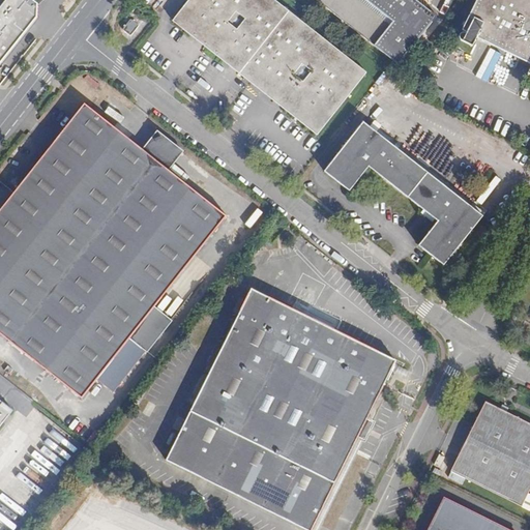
[(1,0),(0,2),(0,70),(25,39),(40,20),(40,6),(32,0),(1,0)]
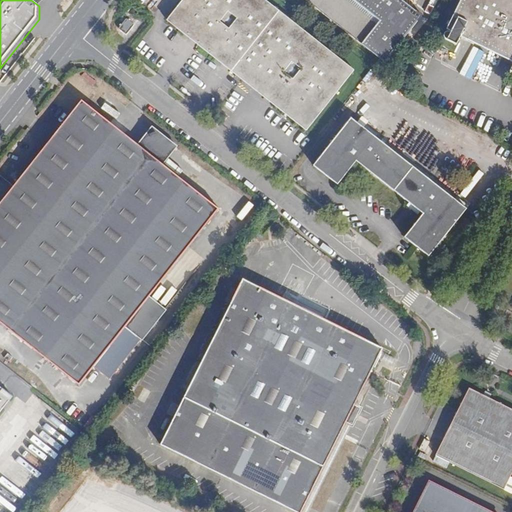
[(354,70),(264,0),(183,0),(167,21),(191,39),(307,131),(354,70)]
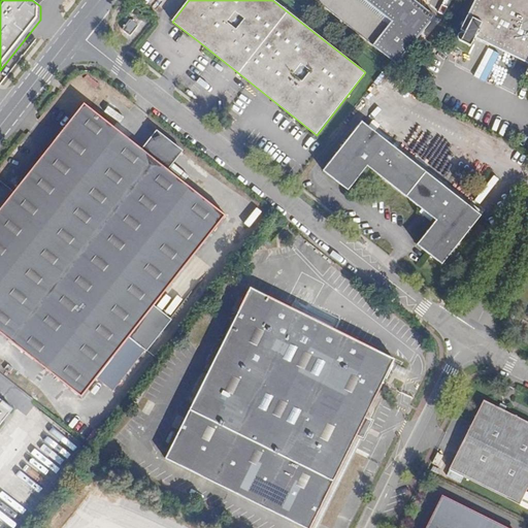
[(315,0),(397,65),(436,17),(414,0),(315,0)]
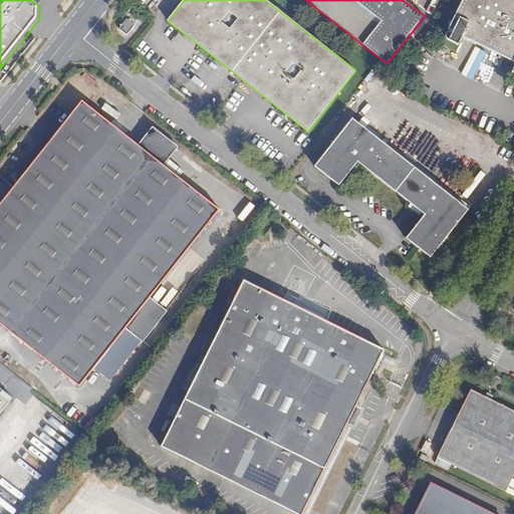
[(513,0),(463,0),(449,30),(453,32),(452,34),(448,34),(447,36),(448,40),(459,45),(463,37),(513,62),(513,67),(512,71),(513,72),(513,0)]
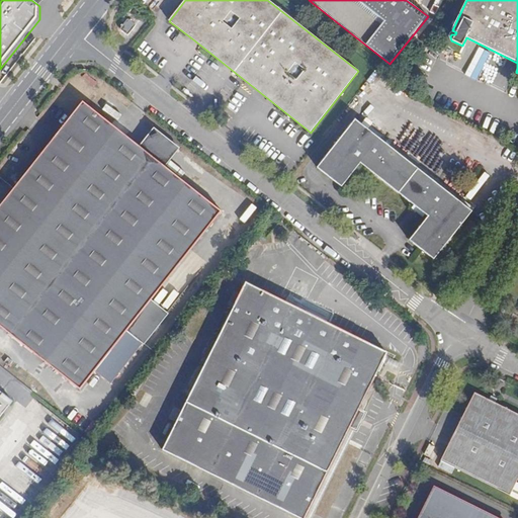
[(136,24),(128,19),(120,29),(127,35),(136,24)]
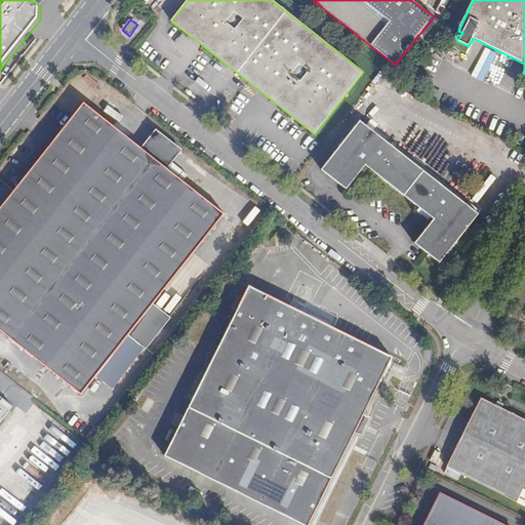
[(476,62),(471,75),(478,78),(489,50),(475,44),(469,58),(476,62)]
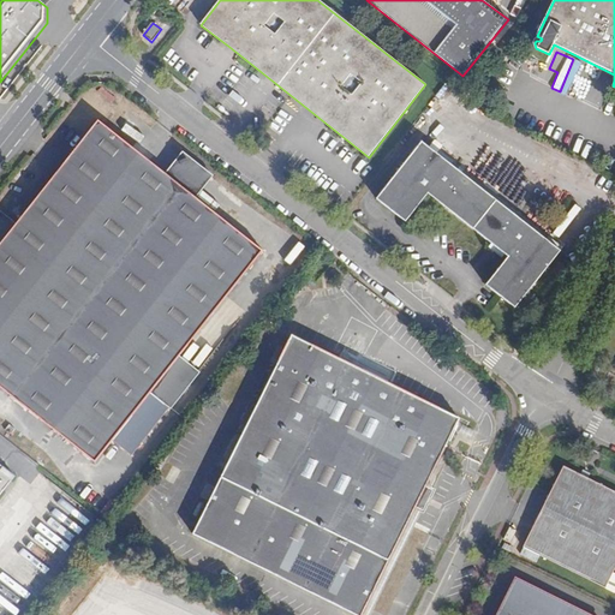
[(197,199),(166,175),(96,121),(0,243),(0,389),(96,465),(264,252),(197,199)]
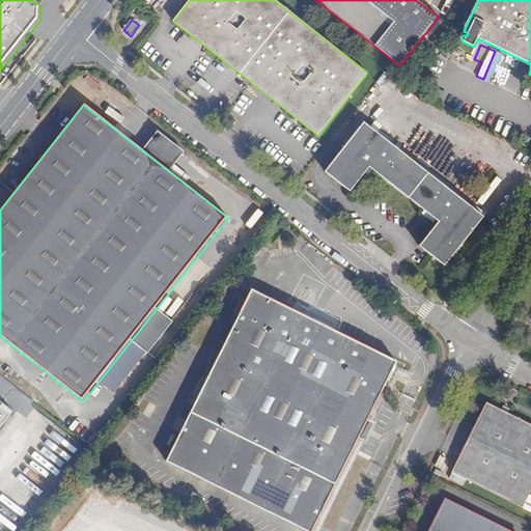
[(390,143),(376,133),(364,122),(326,172),(351,192),(370,168),(425,211),(437,221),(439,222),(420,246),(445,266),(483,217),(472,207),(390,143)]
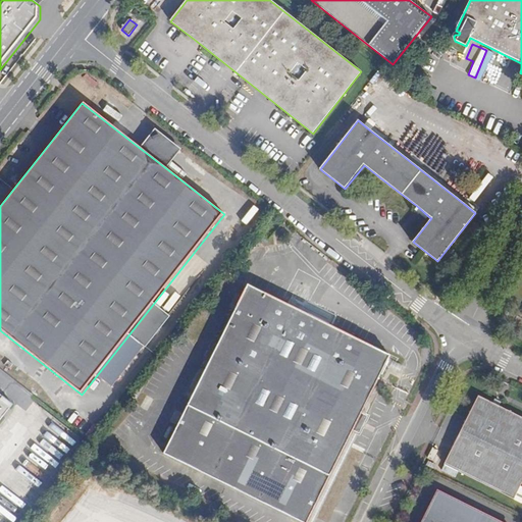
[(373,126),(370,131),(383,141),(385,137),(373,126)]
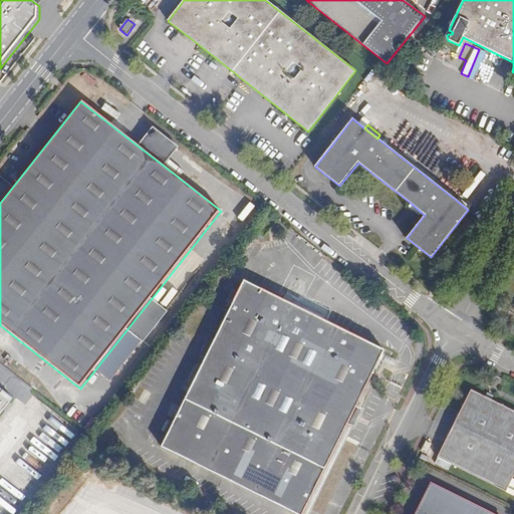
[(154,129),(139,147),(165,167),(179,149),(154,129)]
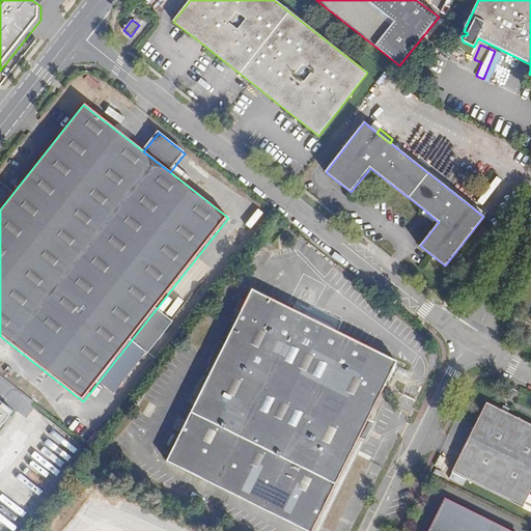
[(474,204),(472,207),(483,217),(486,213),(474,204)]
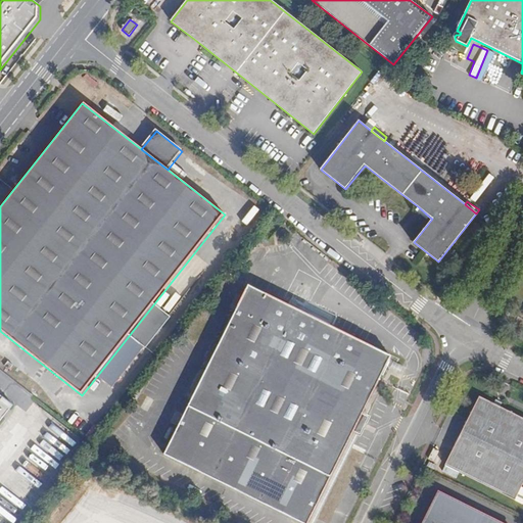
[(430,218),(419,207),(416,210),(428,221),(430,218)]
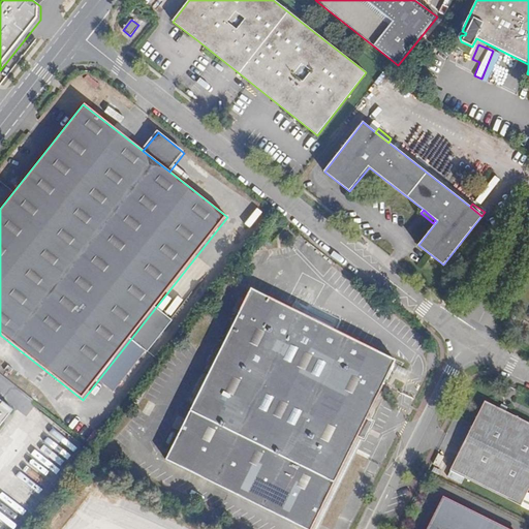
[(317,255),(307,267),(318,277),(329,266),(317,255)]
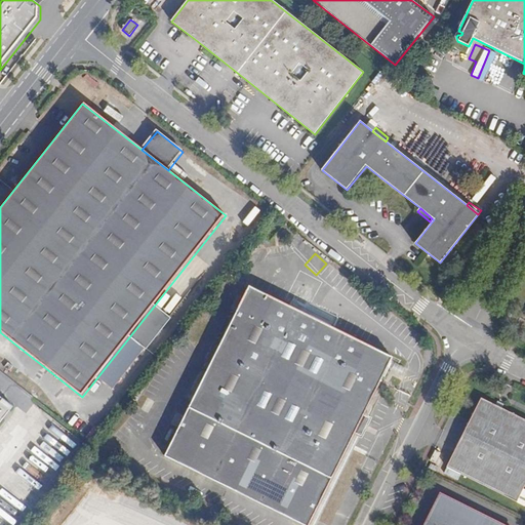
[(345,295),(351,281),(336,276),(330,289),(345,295)]
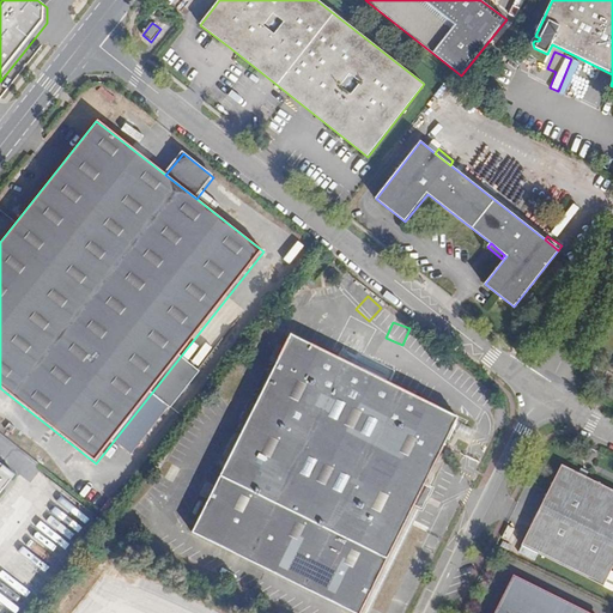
[(459,417),(292,334),(193,532),(356,612),(360,612),(413,507),(423,511),(435,487),(426,483),(459,417)]
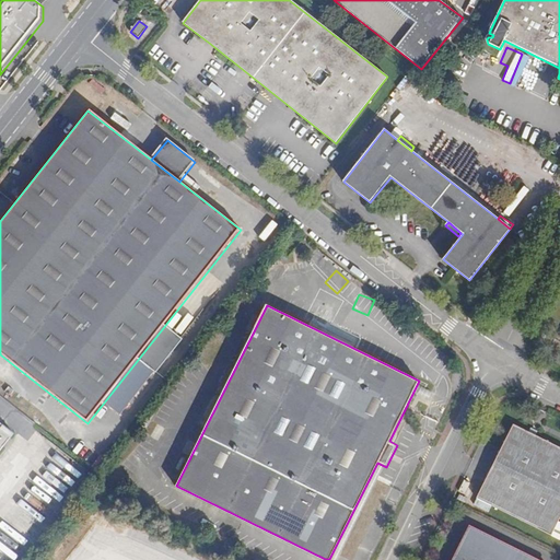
[(389,317),(380,330),(392,340),(403,327),(389,317)]
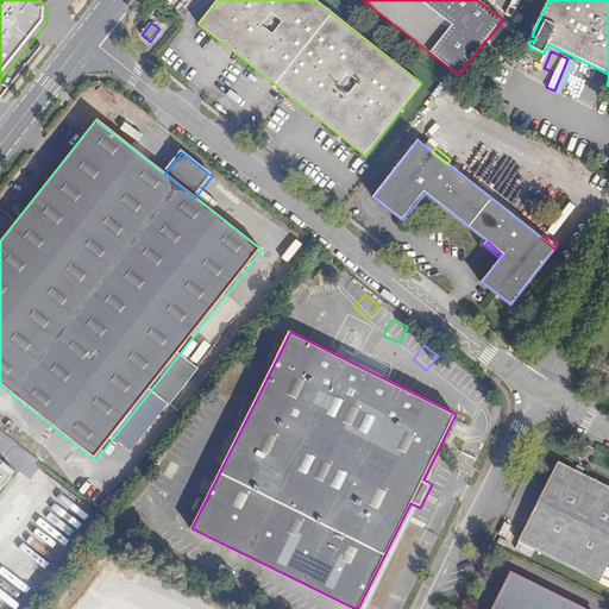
[(177,443),(169,459),(184,468),(193,451),(177,443)]
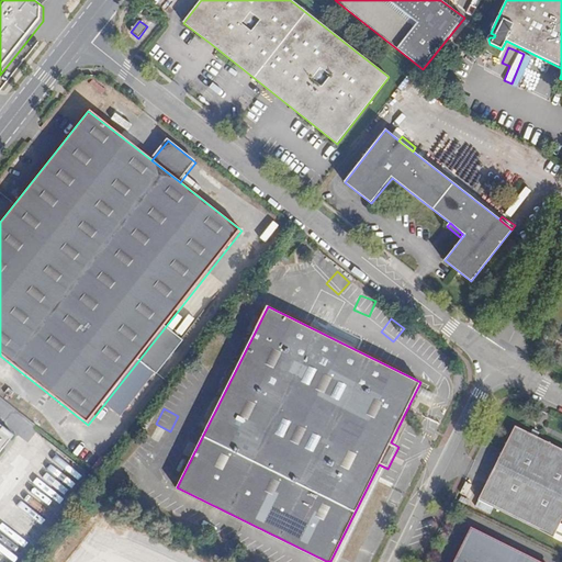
[(0,451),(13,436),(0,425),(0,451)]
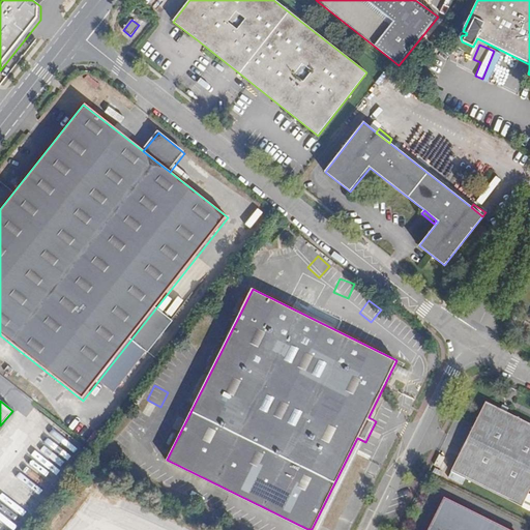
[(529,422),(507,412),(501,409),(487,402),(452,471),(523,506),(529,490),(529,422)]
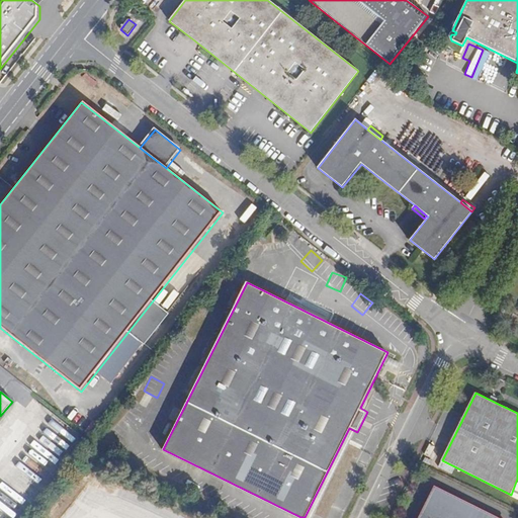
[(145,421),(149,411),(140,406),(135,417),(145,421)]
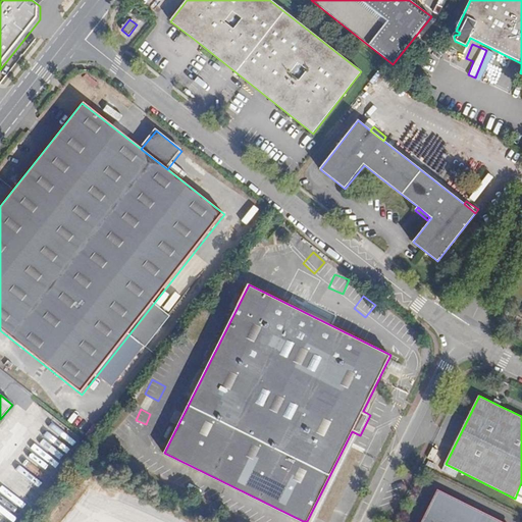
[(114,438),(119,442),(127,432),(122,428),(114,438)]
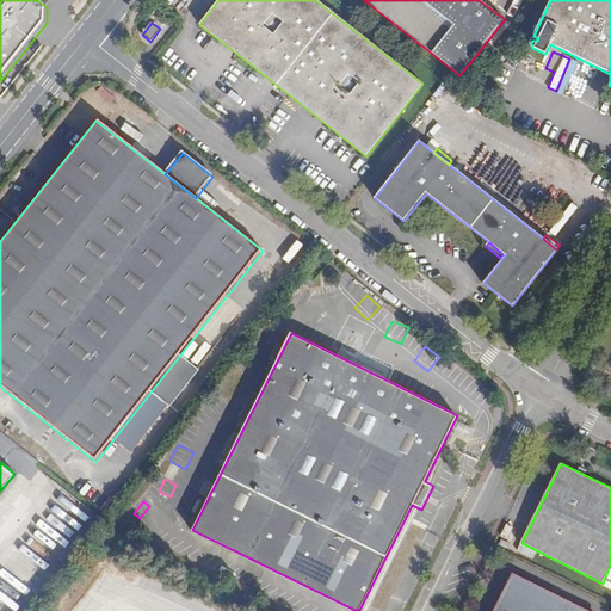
[(160,517),(152,530),(167,539),(176,526),(160,517)]
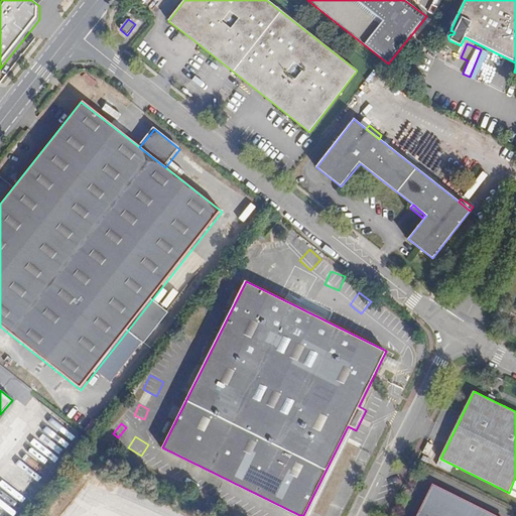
[(152,466),(166,472),(172,459),(158,452),(152,466)]
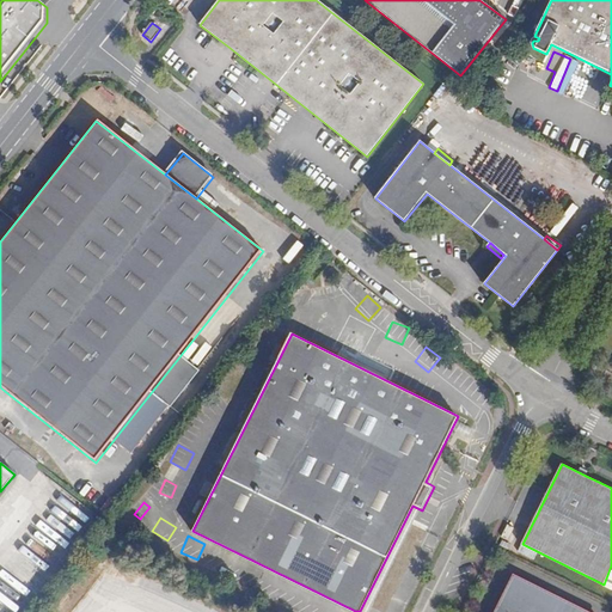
[(510,576),(500,599),(502,604),(497,611),(589,611),(516,575),(510,576)]
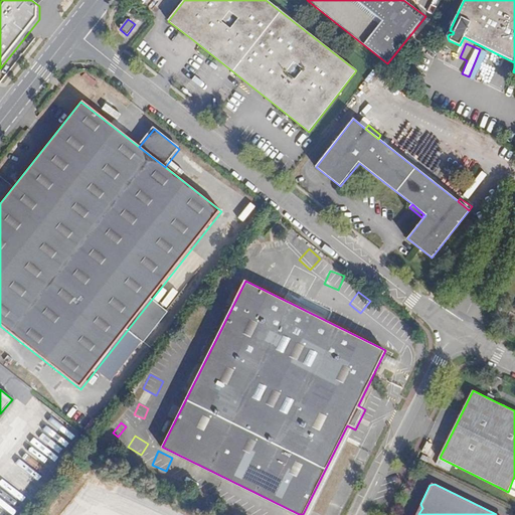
[(225,497),(238,506),(246,494),(233,486),(225,497)]
